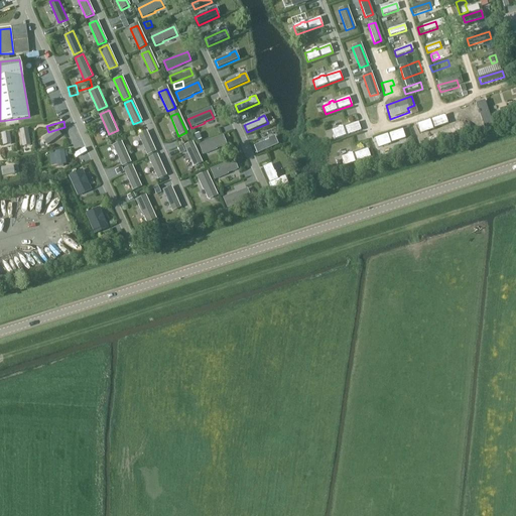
[(357,123),(332,132),(335,142),(361,131),(357,123)]
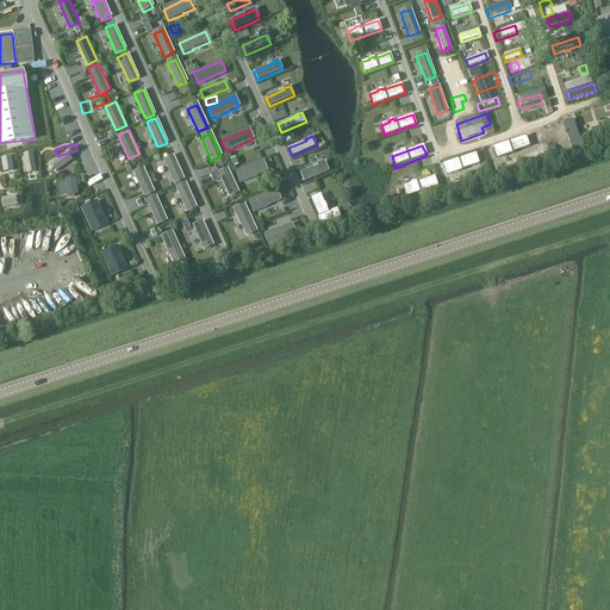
[(31,153),(23,154),(26,174),(35,173),(31,153)]
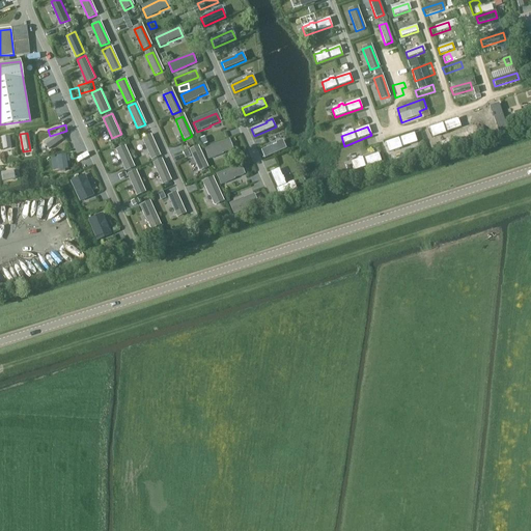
[(58,134),(44,144),(48,149),(62,139),(58,134)]
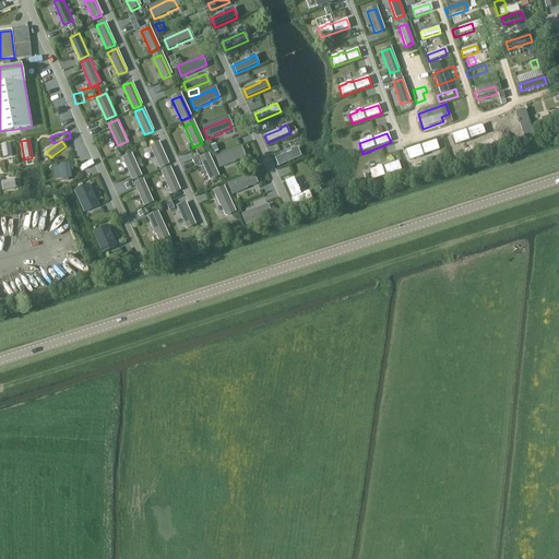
[(157,141),(149,145),(159,168),(167,164),(157,141)]
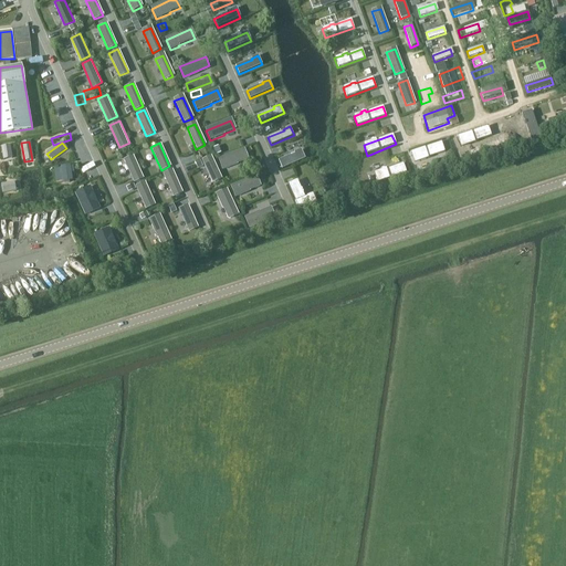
[(426,156),(442,152),(440,143),(423,147),(426,156)]
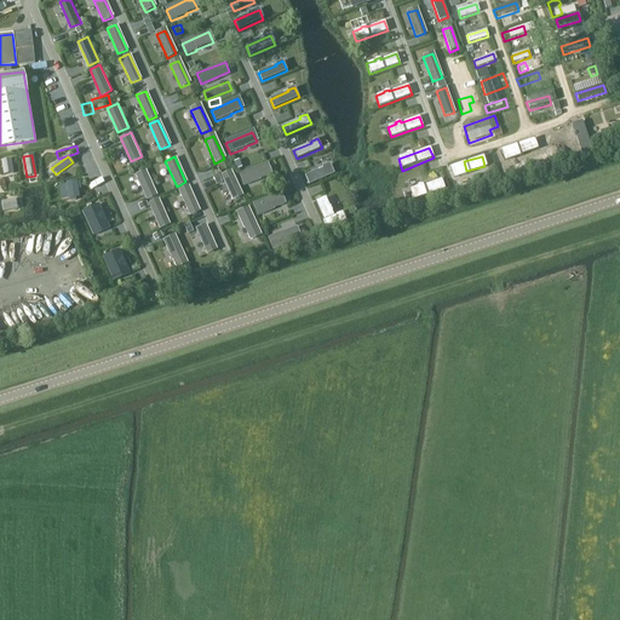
[(10,160),(1,161),(4,176),(12,174),(10,160)]
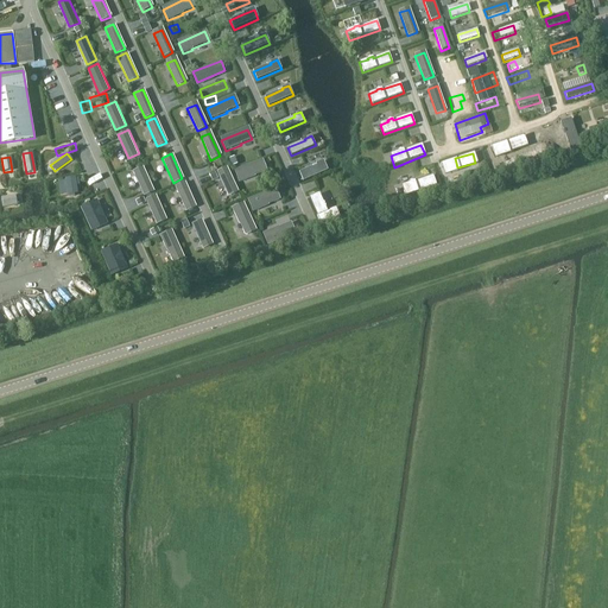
[(442,189),(451,188),(448,160),(438,162),(442,189)]
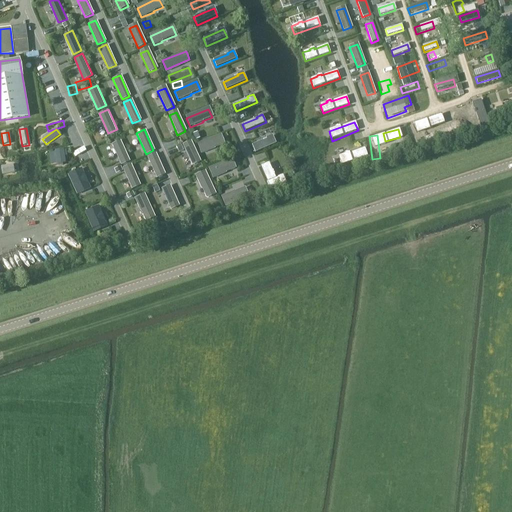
[(220,136),(197,145),(201,154),(214,149),(214,148),(223,145),(220,136)]
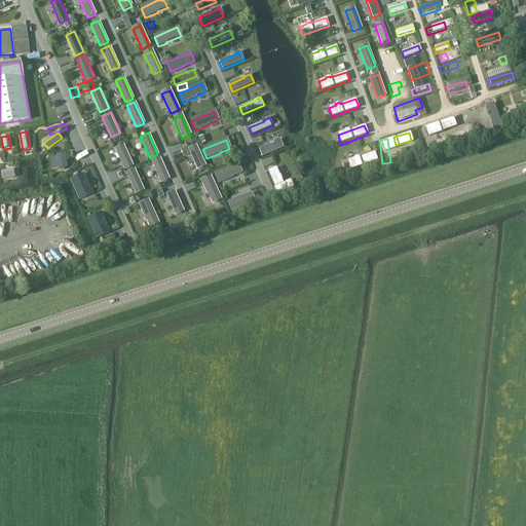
[(273,143),(259,150),(262,157),(283,148),(279,140),(273,143)]
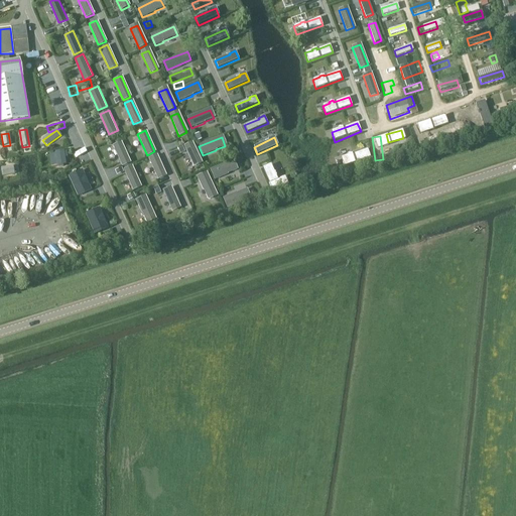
[(132,161),(122,140),(113,145),(122,165),(132,161)]
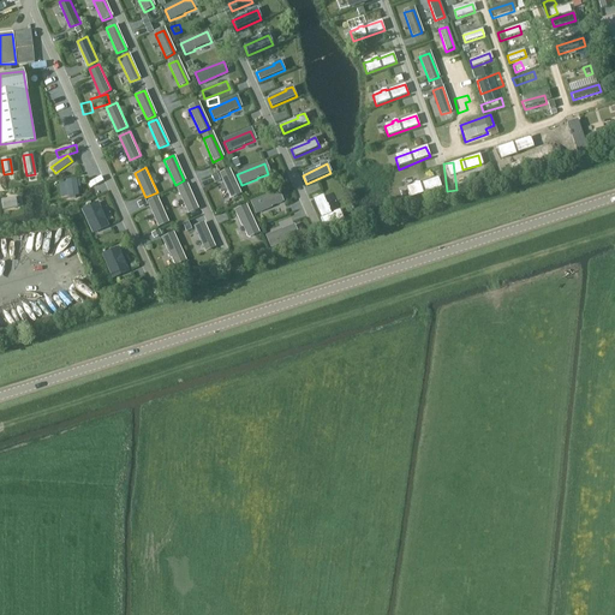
[(228,171),(219,175),(231,199),(239,195),(228,171)]
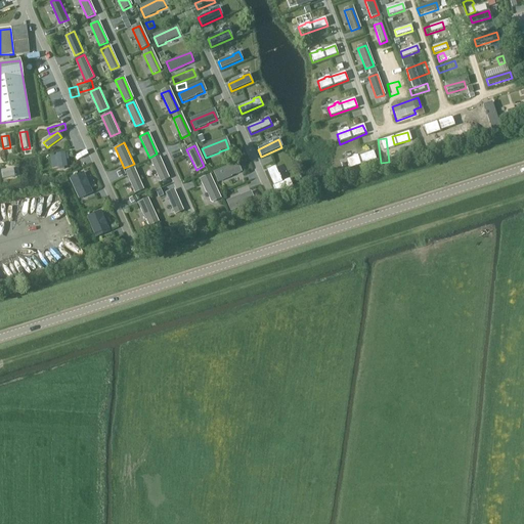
[(0,151),(0,160),(14,158),(12,150),(3,153),(3,150),(0,151)]
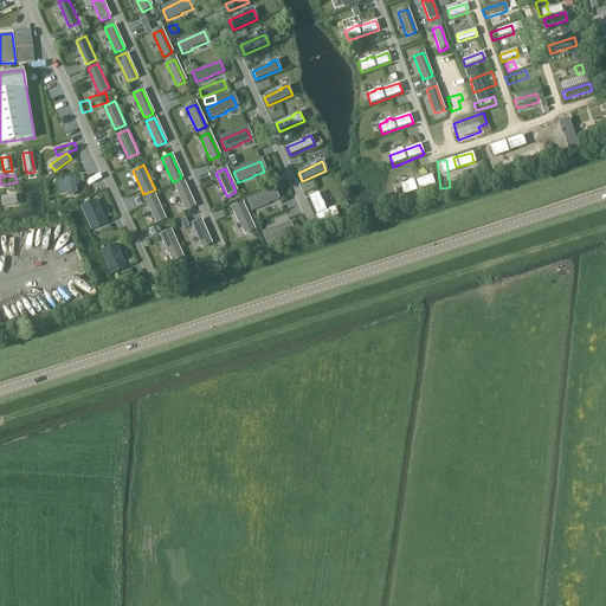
[(378,175),(379,201),(392,200),(391,174),(378,175)]
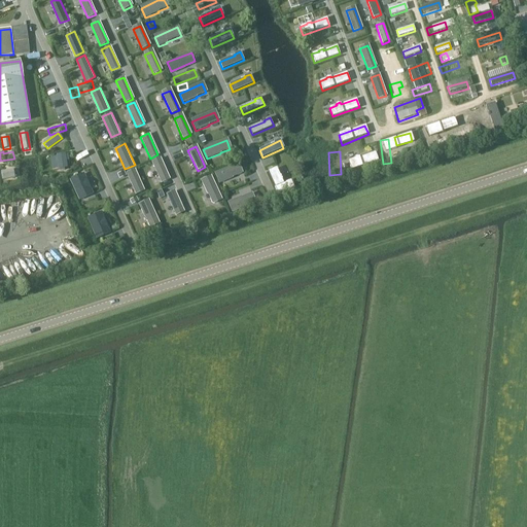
[(375,152),(348,162),(352,172),(378,162),(375,152)]
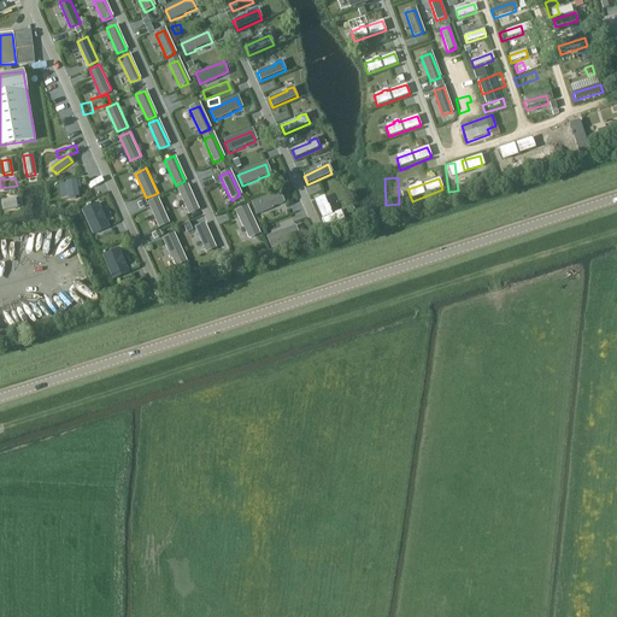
[(76,182),(66,183),(68,200),(77,199),(77,191),(80,189),(78,183),(76,183),(76,182)]
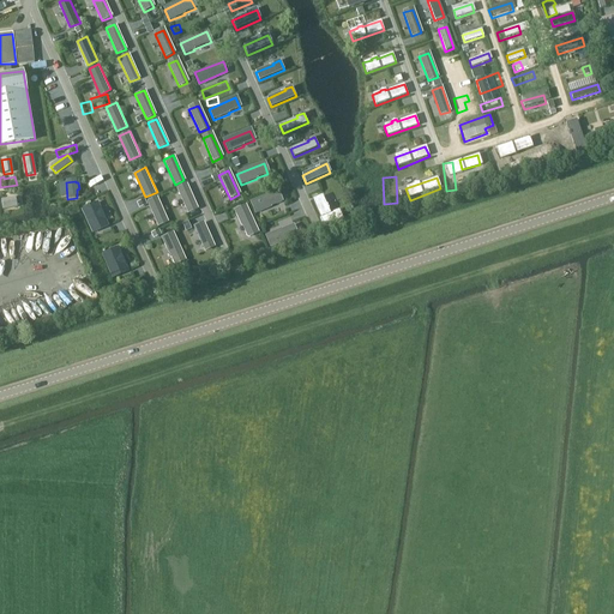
[(186,184),(176,188),(188,214),(197,209),(186,184)]
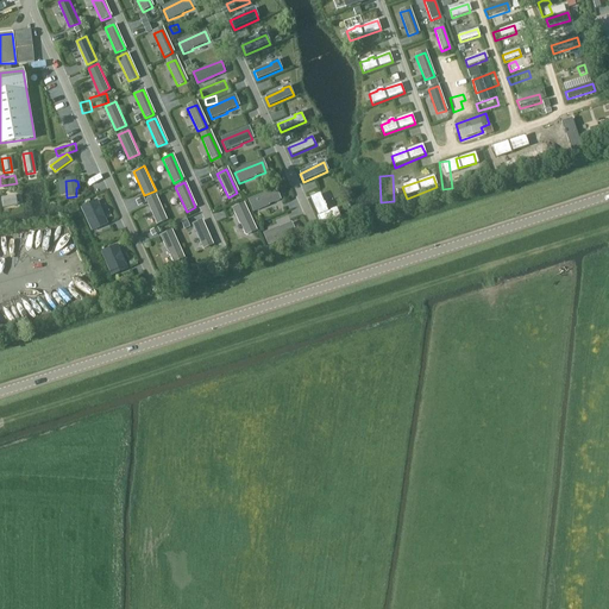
[(275,190),(249,202),(253,213),(269,207),(268,206),(278,201),(275,190)]
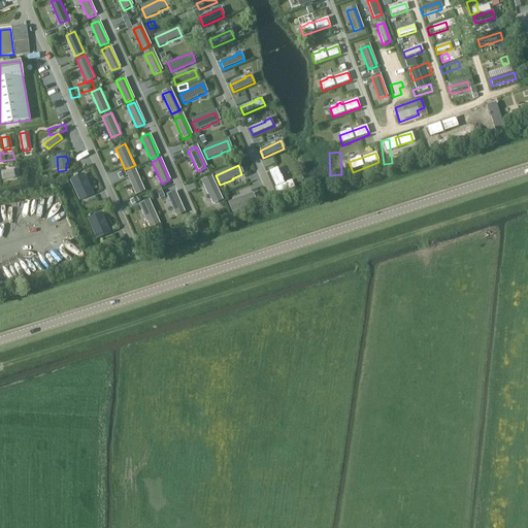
[(145,189),(136,168),(128,172),(136,194),(145,189)]
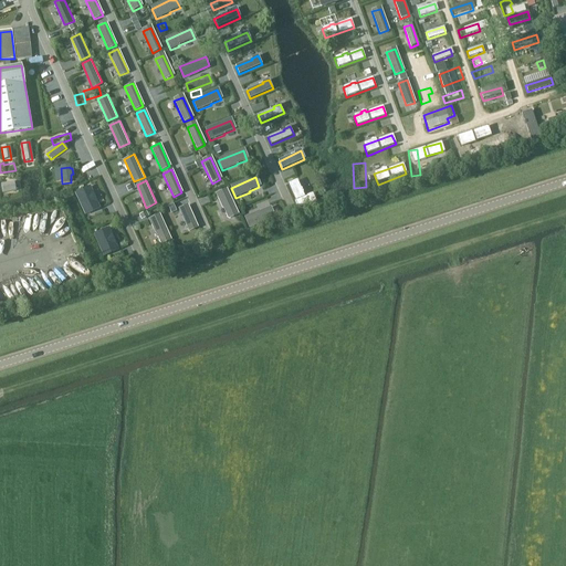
[(14,184),(1,186),(2,194),(16,191),(14,184)]
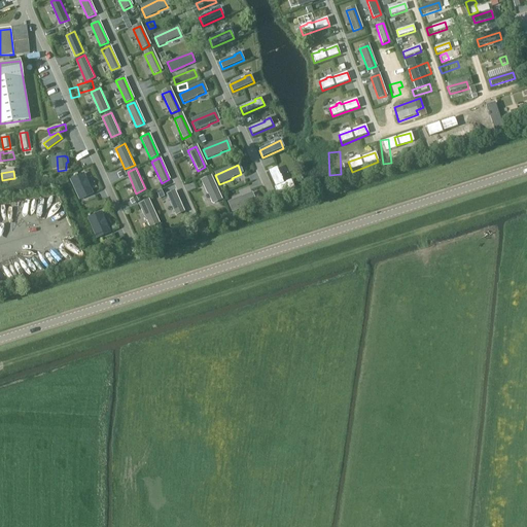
[(275,171),(268,174),(277,196),(292,188),(289,182),(282,185),(275,171)]
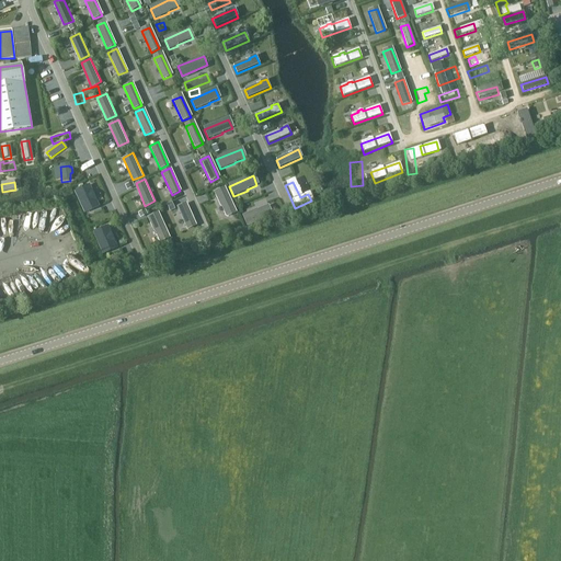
[(89,185),(73,192),(83,214),(99,206),(89,185)]
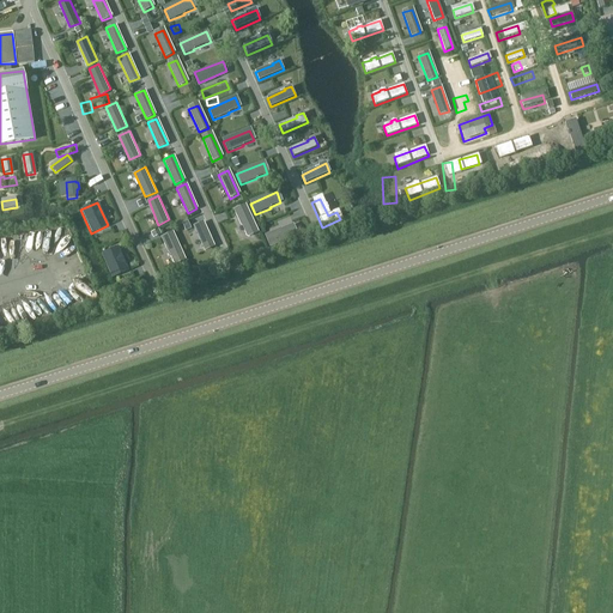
[(244,206),(235,211),(247,236),(256,231),(244,206)]
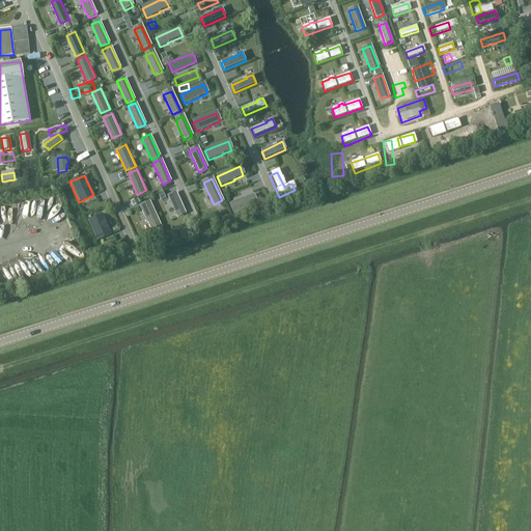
[(175,192),(167,195),(177,217),(186,214),(175,192)]
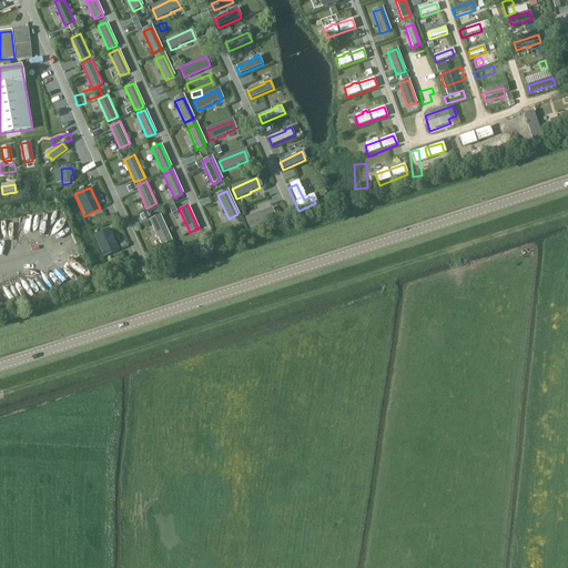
[(200,211),(205,226),(212,224),(213,230),(220,227),(213,206),(200,211)]
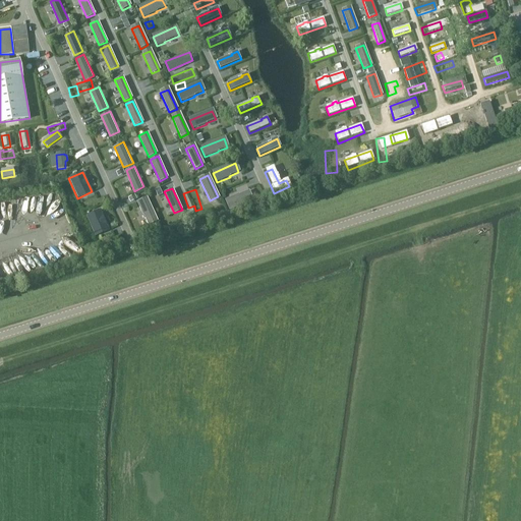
[(249,190),(228,199),(233,211),(253,201),(249,190)]
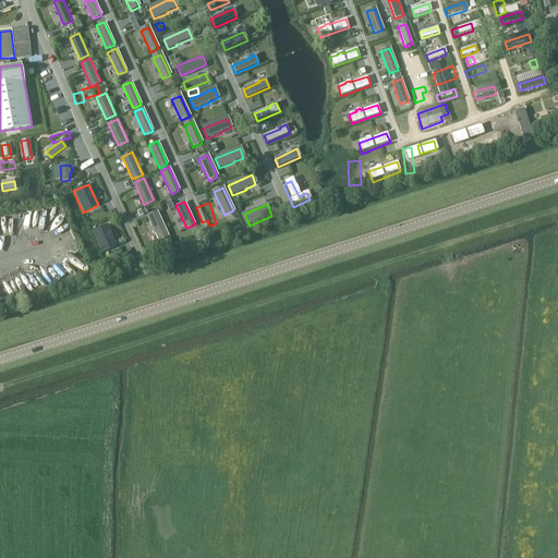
[(50,219),(61,217),(59,207),(40,210),(44,230),(52,229),(50,219)]
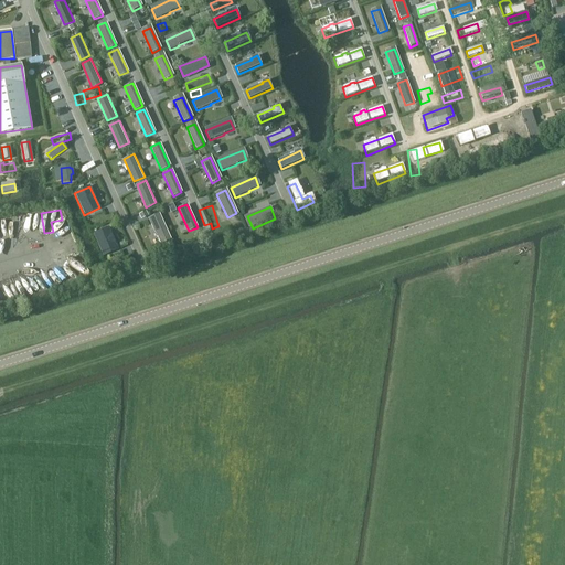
[(159,213),(150,217),(161,241),(170,236),(159,213)]
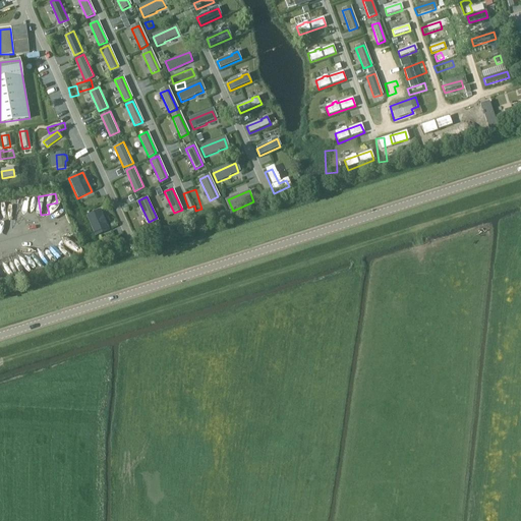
[(100,210),(85,216),(95,236),(109,230),(100,210)]
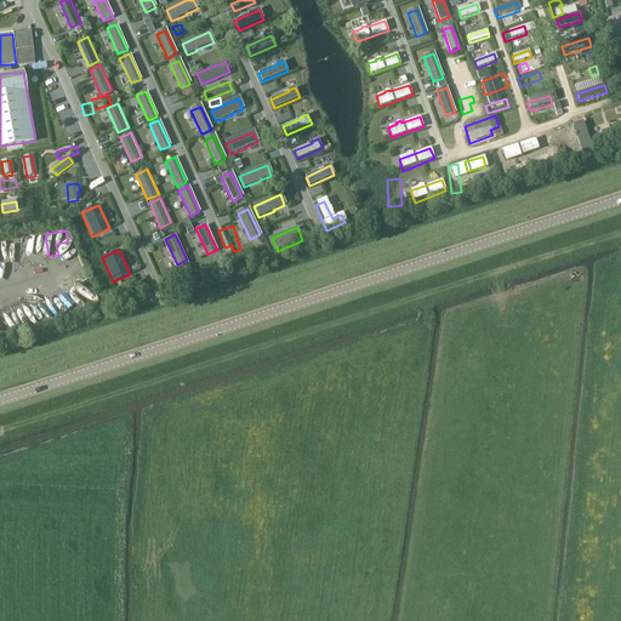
[(160,251),(152,254),(159,273),(167,269),(160,251)]
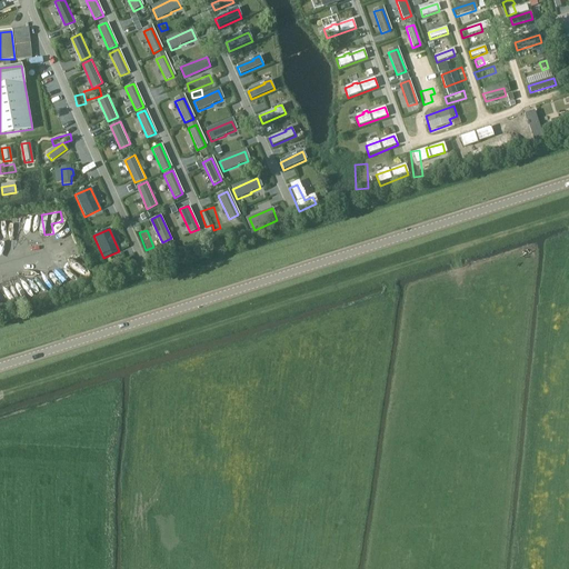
[(41,275),(49,271),(46,263),(38,267),(41,275)]
